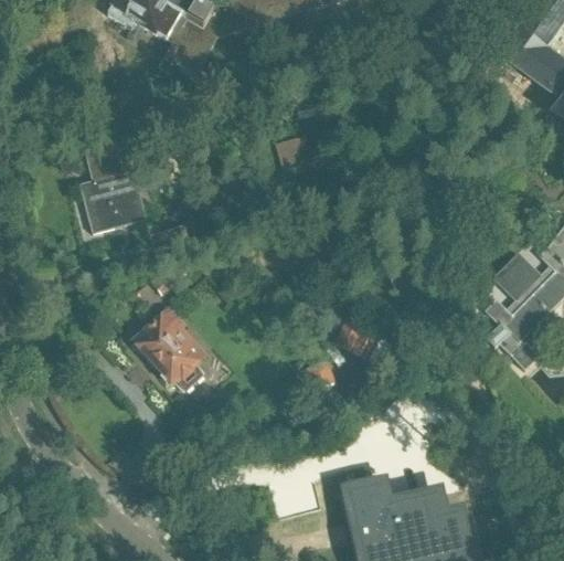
[(220,0),(216,1),(214,0),(114,0),(106,12),(130,28),(136,20),(166,41),(168,39),(172,41),(156,67),(169,75),(176,63),(192,74),(214,40),(347,0),(220,0)]
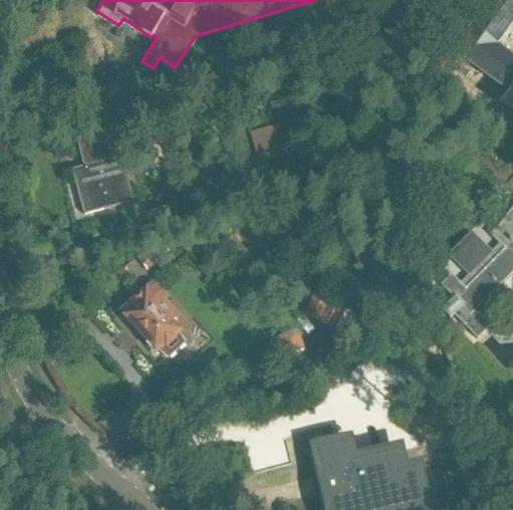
[(488,0),(453,48),(511,91),(502,102),(512,110),(512,52),(498,42),(512,21),(512,0),(488,0)]
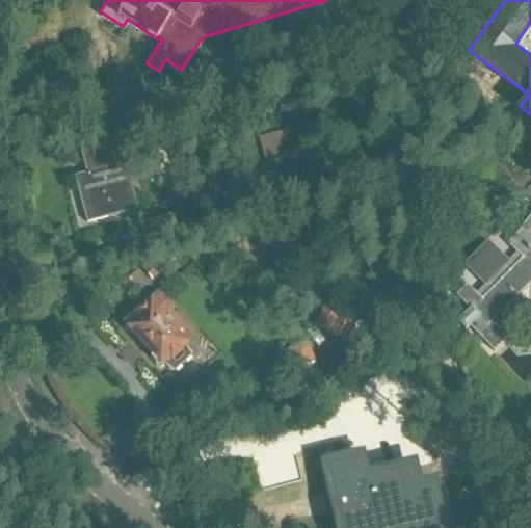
[(287,129),(270,133),(274,143),(289,140),(287,129)]
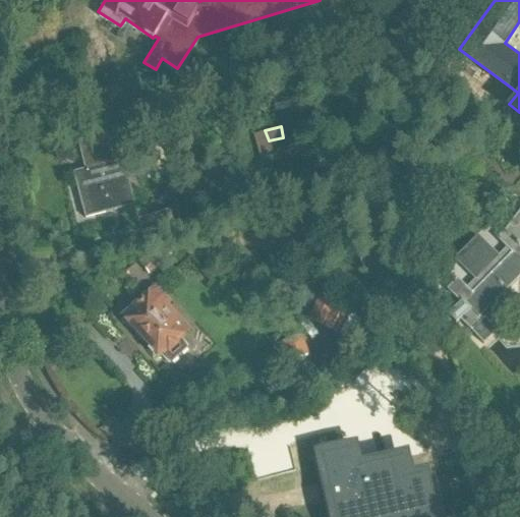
[(84,214),(131,203),(117,140),(114,129),(77,138),(79,149),(83,166),(73,168),(84,214)]
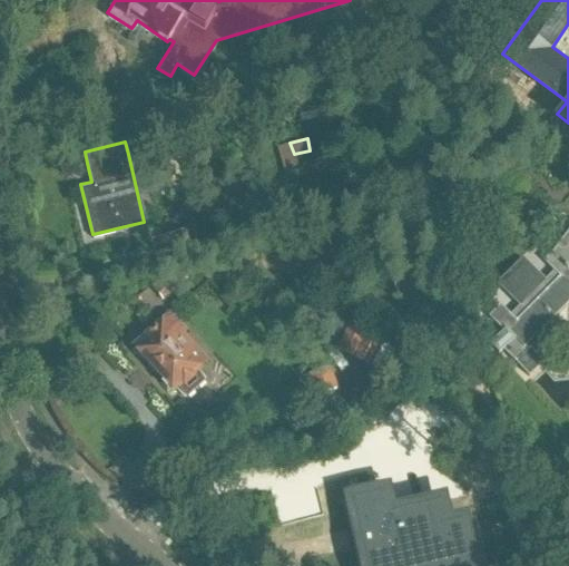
[(496,305),(488,313),(502,329),(499,332),(489,341),(498,351),(502,347),(509,354),(514,360),(520,366),(527,373),(527,374),(542,360),(541,359),(529,344),(528,347),(525,343),(539,329),(555,313),(568,299),(568,298),(568,225),(556,244),(551,250),(549,252),(543,257),(542,257),(543,259),(549,264),(552,269),(548,273),(543,277),(531,264),(504,291),(518,304),(509,312),(499,302),(496,305)]
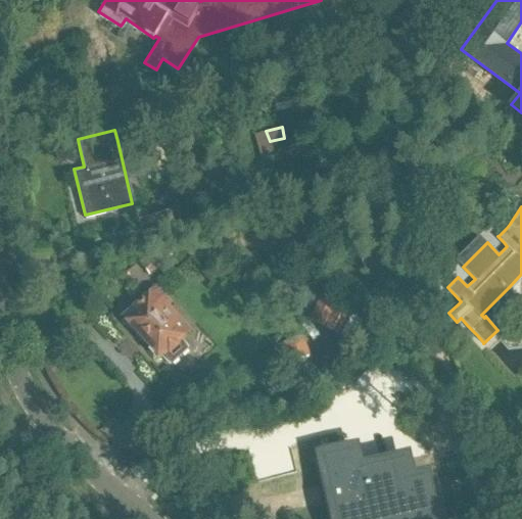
[(144,208),(134,211),(141,239),(153,236),(151,230),(172,225),(168,210),(146,216),(144,208)]
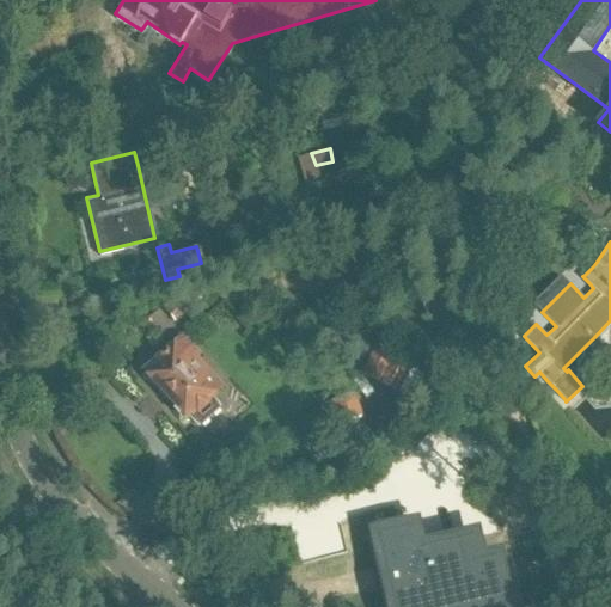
[(184,308),(173,295),(163,305),(172,317),(184,308)]
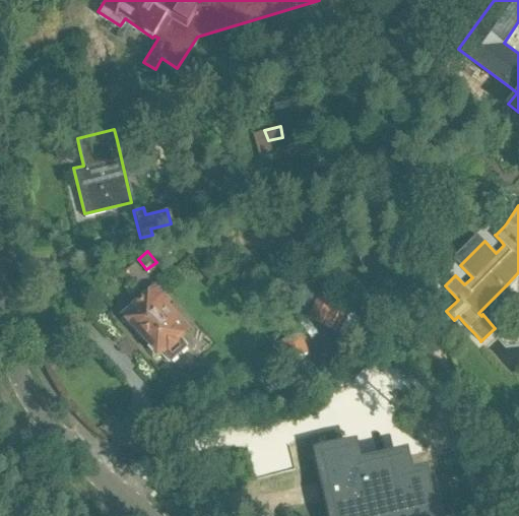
[(293,283),(305,309),(314,291),(325,285),(318,271),(293,283)]
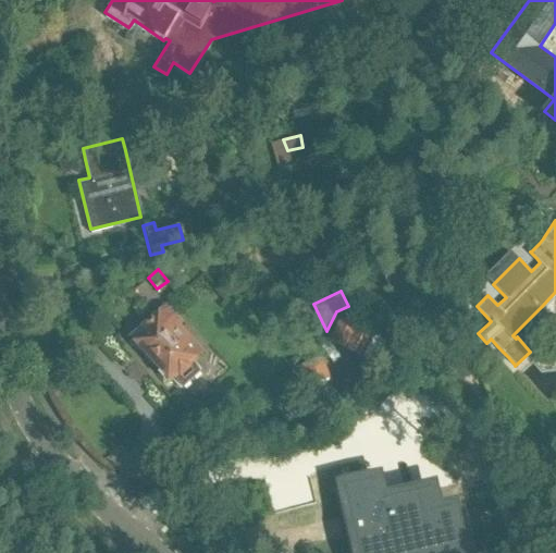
[(182,384),(197,369),(189,360),(202,349),(177,322),(180,320),(165,305),(132,335),(135,338),(134,342),(138,347),(143,347),(159,365),(158,369),(163,375),(168,375),(171,378),(173,376),(182,384)]
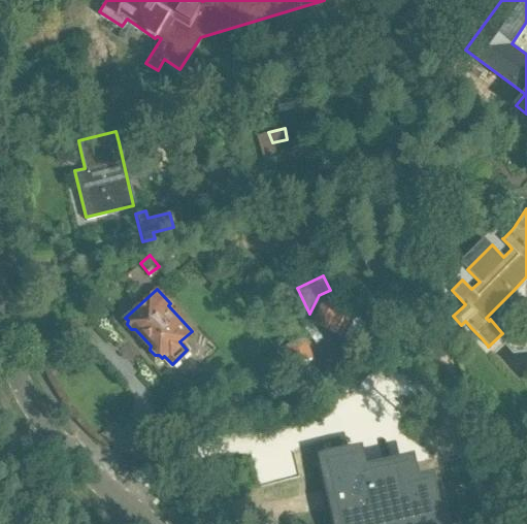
[(310,321),(341,336),(355,310),(324,295),(310,321)]
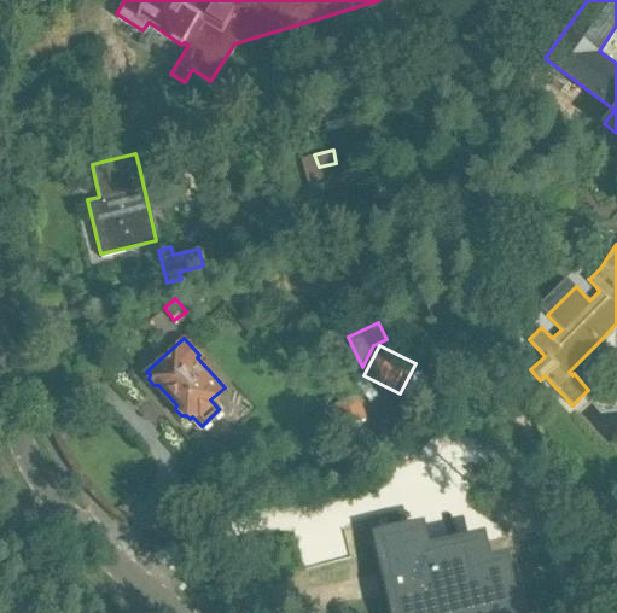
[(365,416),(358,393),(326,404),(335,427),(365,416)]
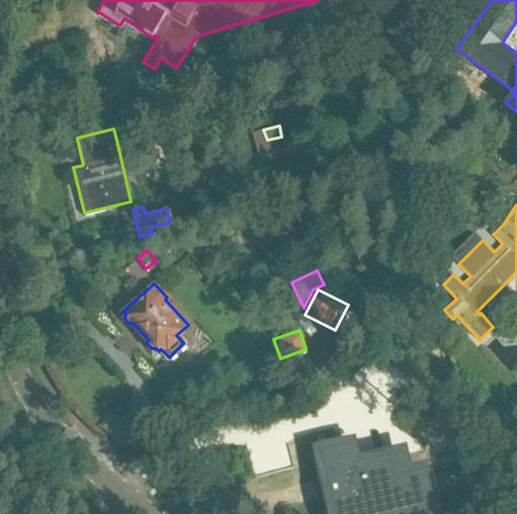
[(407,512),(424,508),(415,473),(402,476),(398,455),(352,466),(348,447),(319,454),(333,513),(363,513),(362,512),(405,502),(407,512)]
